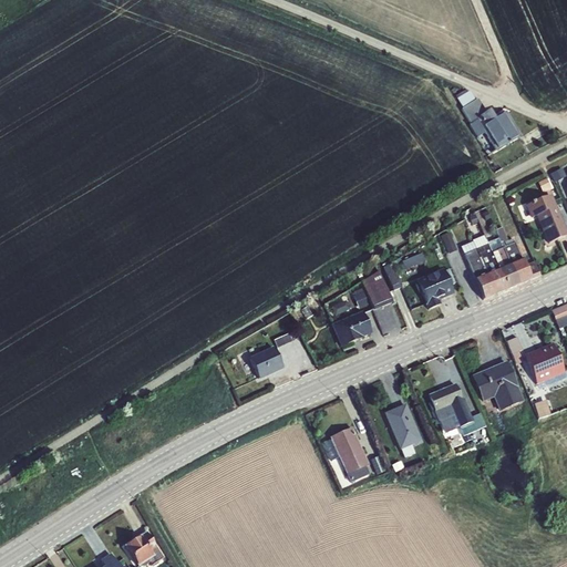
[(451,90),(446,92),(451,101),(456,98),(451,90)]
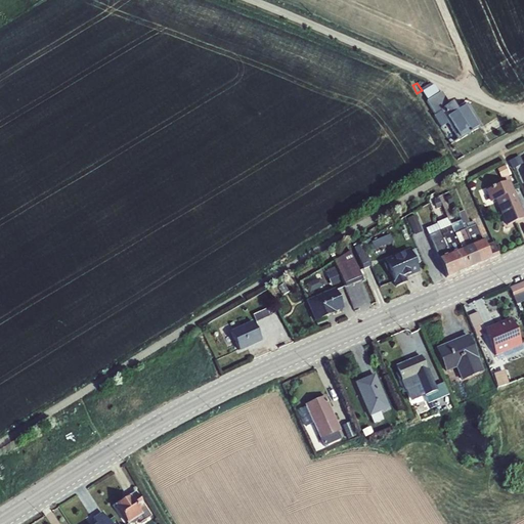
[(439,111),(448,104),(441,92),(438,93),(434,85),(422,91),(427,100),(427,101),(435,115),(433,116),(440,128),(447,124),(439,111)]
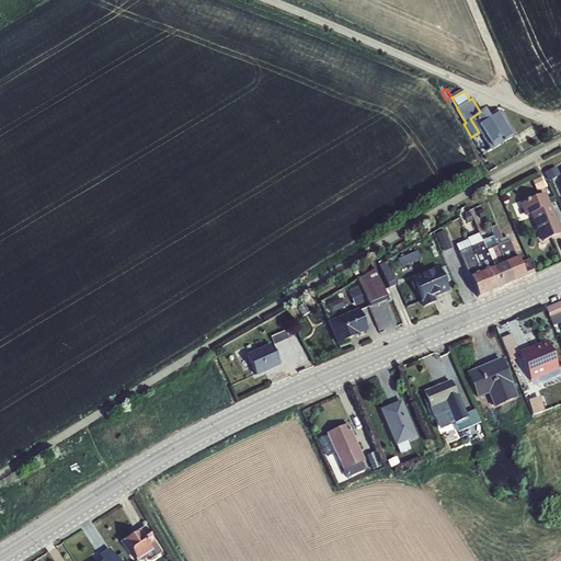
[(479,133),(491,151),(516,136),(500,111),(489,117),(483,110),(480,112),(470,118),(479,133)]
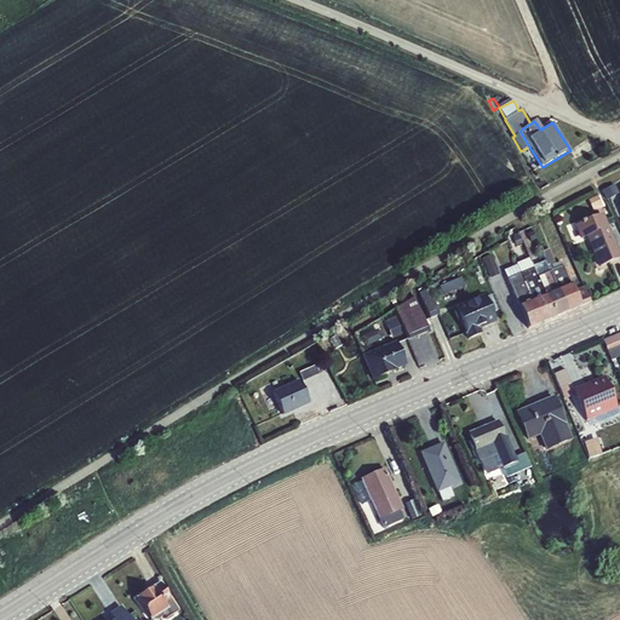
[(614,184),(601,190),(606,200),(619,194),(614,184)]
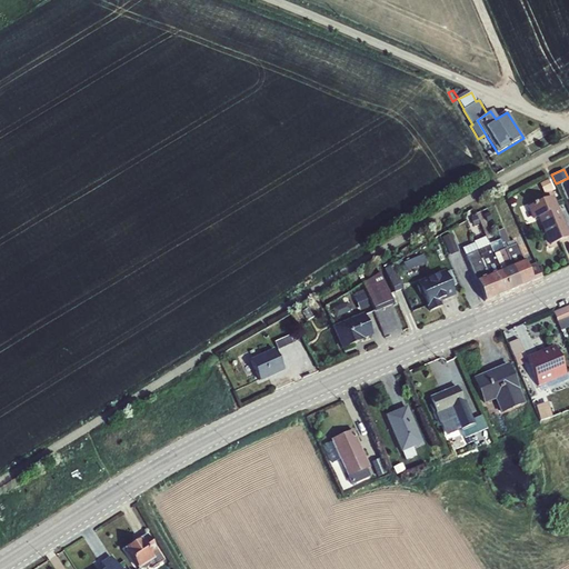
[(549,179),(539,183),(545,195),(555,189),(549,179)]
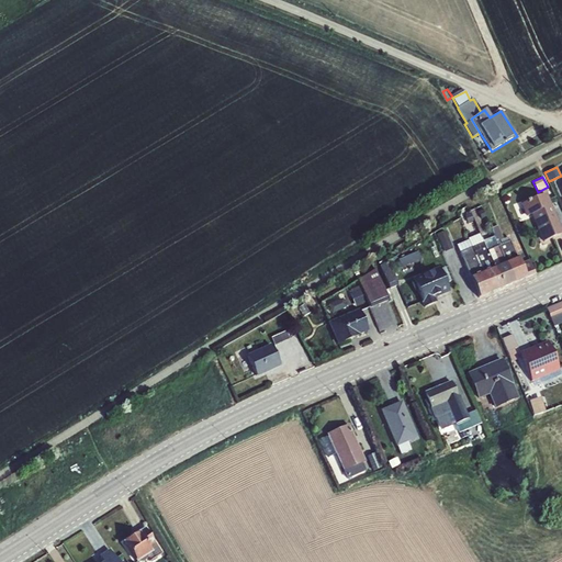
[(530,214),(542,242),(561,233),(561,229),(547,192),(520,202),(526,216),(530,214)]
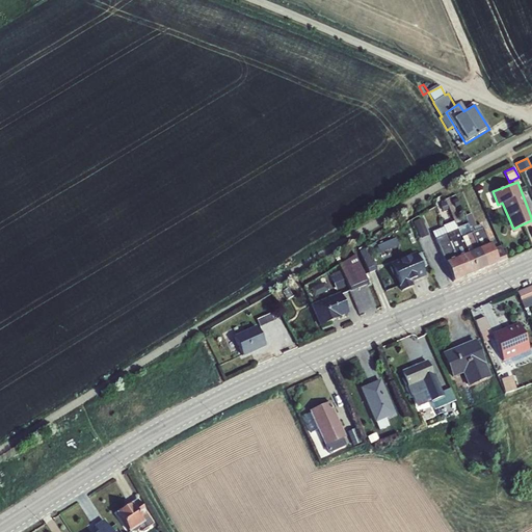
[(472,234),(478,248),(489,244),(481,224),(476,227),(471,214),(464,216),(472,234)]
